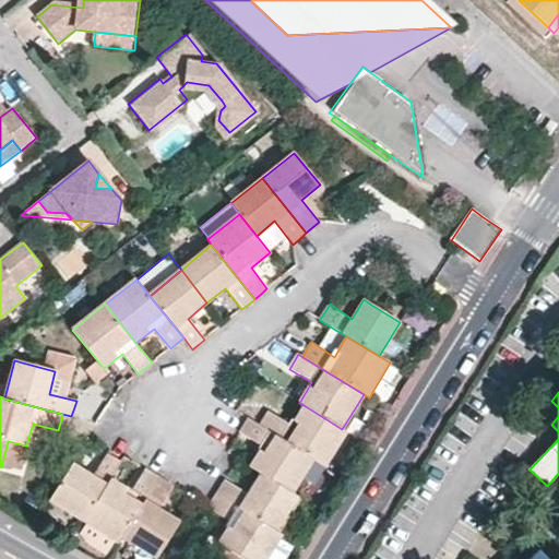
[(347,432),(342,429),(304,405),(290,425),(268,412),(263,418),(259,426),(313,459),(324,466),(347,432)]
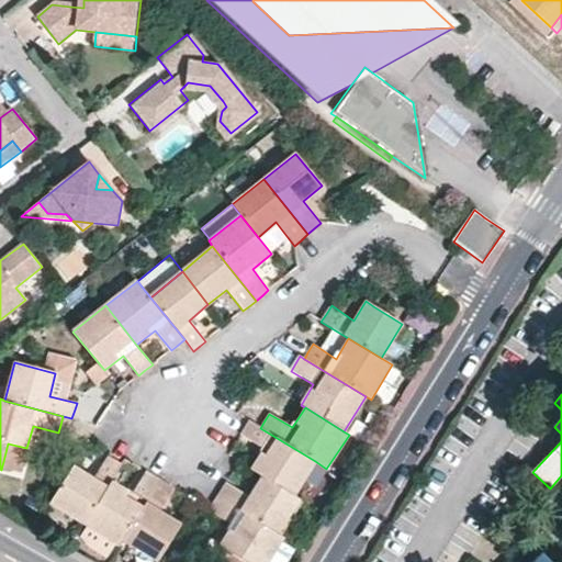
[(260,428),(249,422),(245,429),(242,435),(265,449),(251,469),(262,476),(293,496),(315,461),(260,428)]
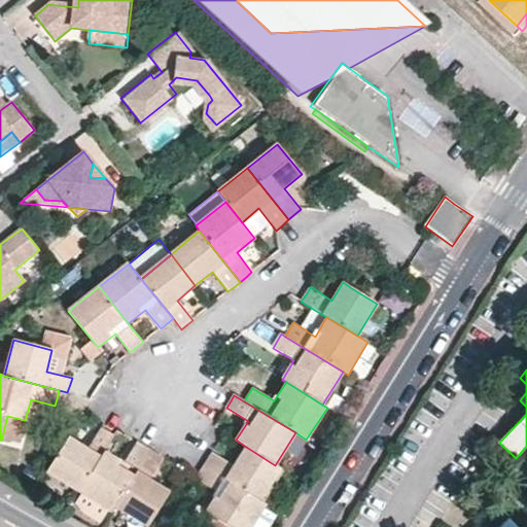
[(68,437),(47,471),(79,491),(104,451),(113,436),(105,431),(100,428),(86,449),(68,437)]
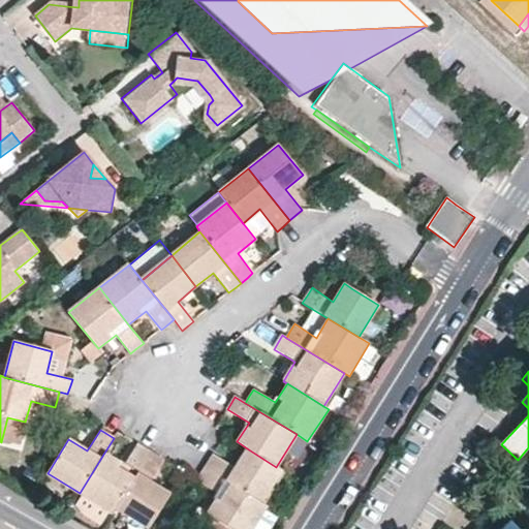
[(80,493),(112,512),(116,506),(150,452),(142,446),(136,443),(124,464),(104,453),(80,493)]
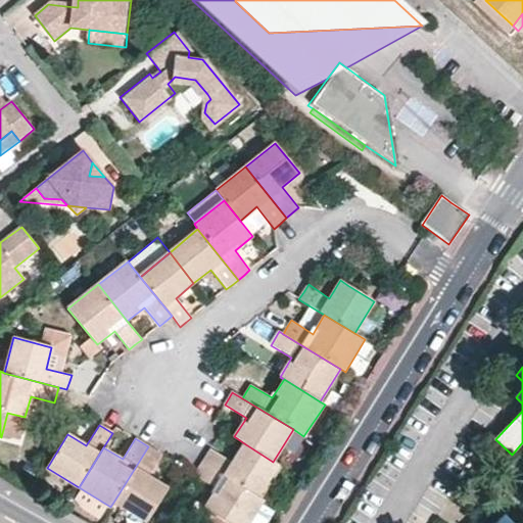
[(278,465),(273,462),(244,443),(232,463),(210,448),(207,454),(202,462),(257,496),(278,465)]
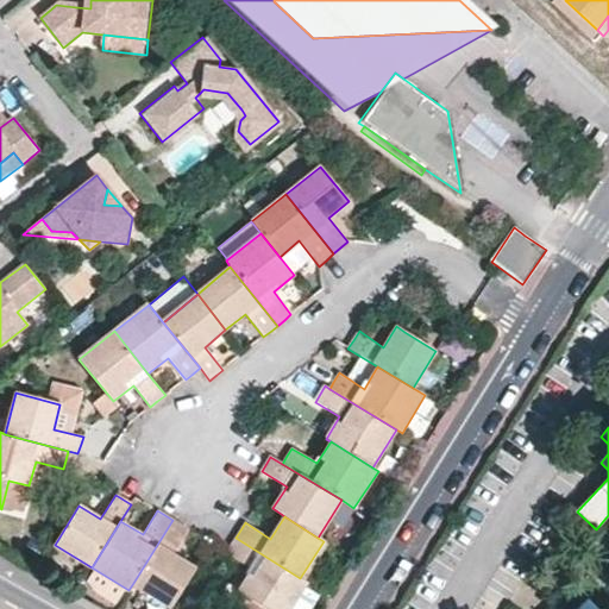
[(173,520),(133,583),(169,607),(195,567),(174,554),(189,531),(181,525),(173,520)]
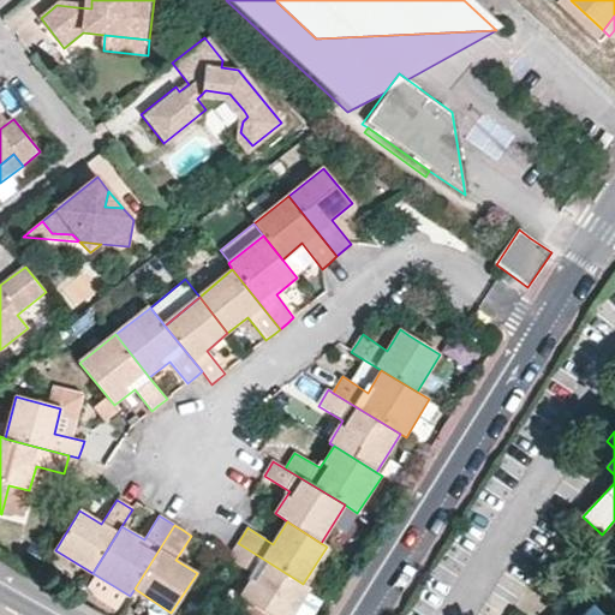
[(303,584),(238,543),(232,553),(228,560),(254,577),(240,598),(268,614),(292,614),(309,587),(303,584)]
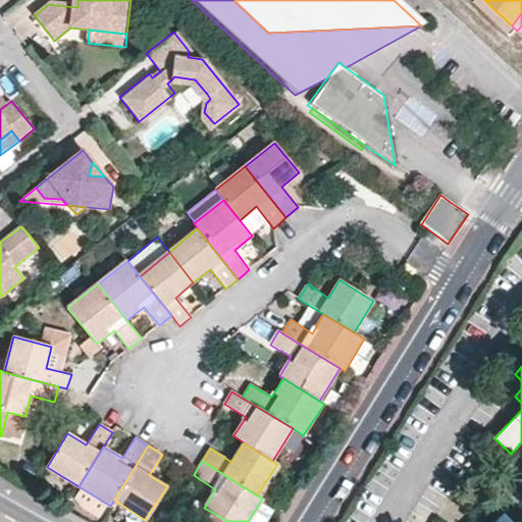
[(513,521),(504,512),(493,521),(513,521)]
